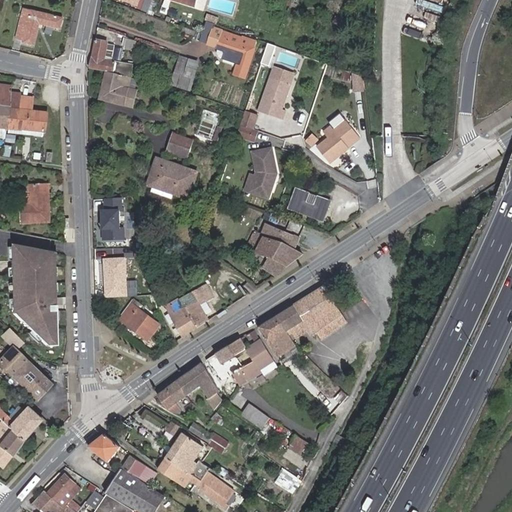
[(115,0),(137,7),(143,10),(146,0),(115,0)]
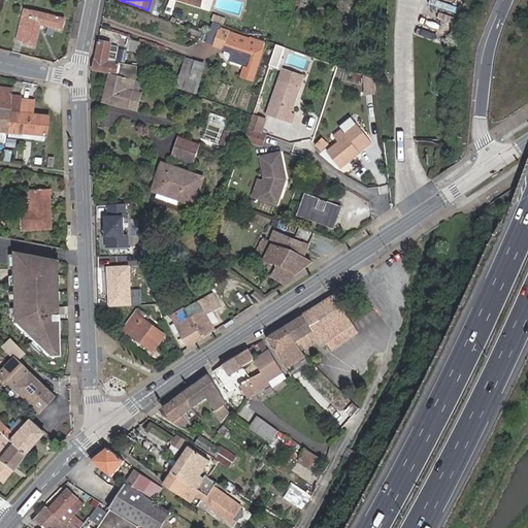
[(64,19),(23,8),(15,39),(23,41),(22,43),(34,46),(39,24),(61,29),(64,19)]
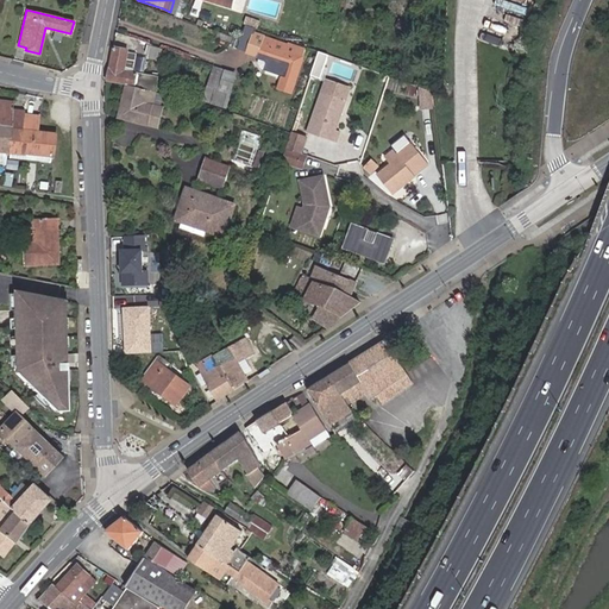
[(246,25),(258,30),(261,23),(249,18),(246,25)]
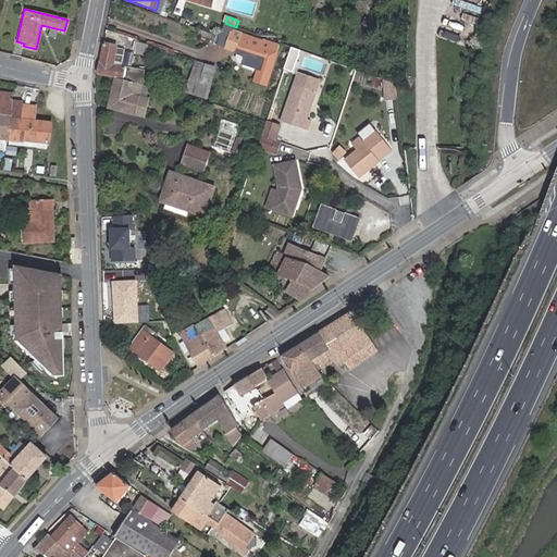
[(280,47),(233,31),(226,48),(247,56),(260,61),(258,69),(254,81),(268,85),(280,47)]
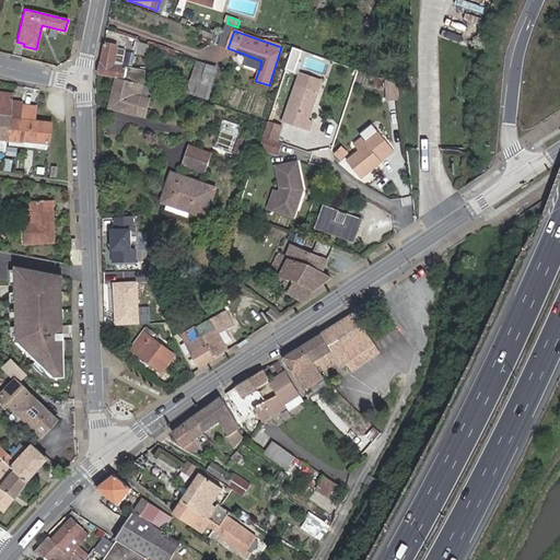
[(101,62),(98,76),(118,79),(124,80),(128,67),(123,66),(126,50),(119,48),(119,46),(106,44),(102,63),(101,62)]
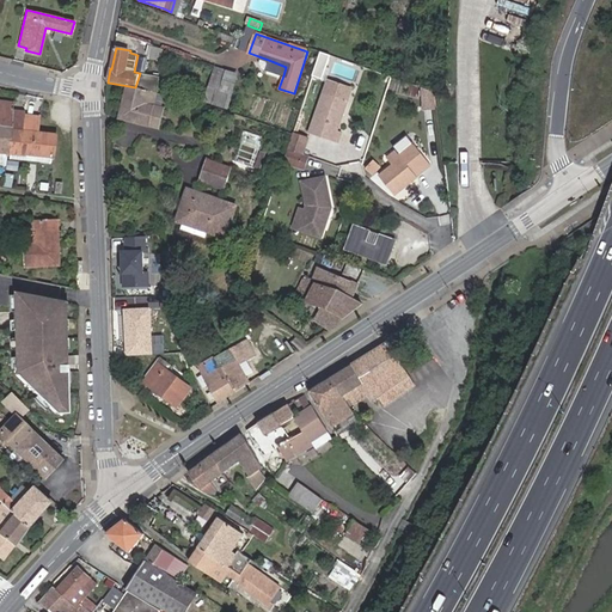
[(320,51),(313,74),(323,78),(330,54),(320,51)]
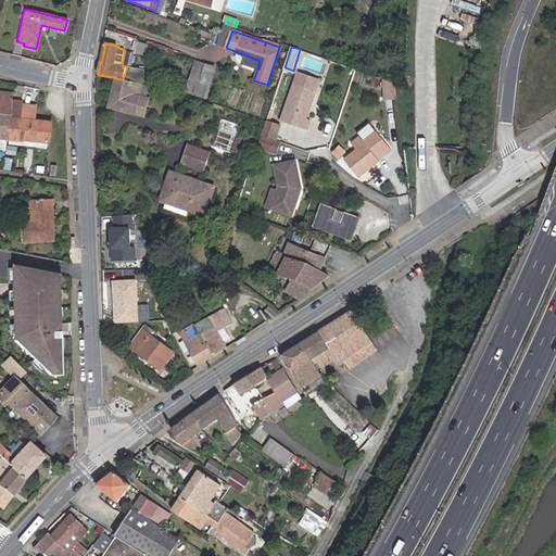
[(260,61),(247,55),(243,63),(257,68),(260,61)]
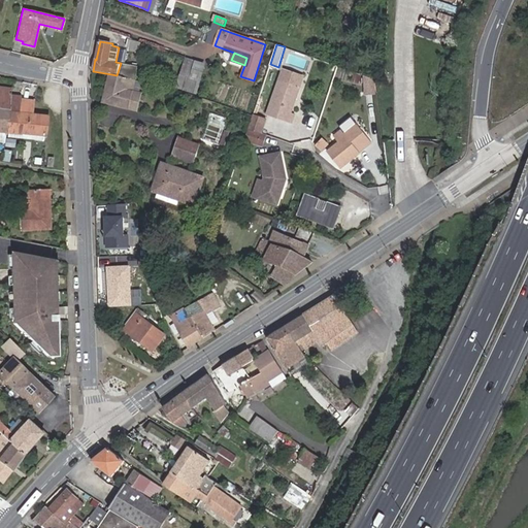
[(197,62),(187,59),(175,89),(194,95),(199,81),(191,79),(197,62)]
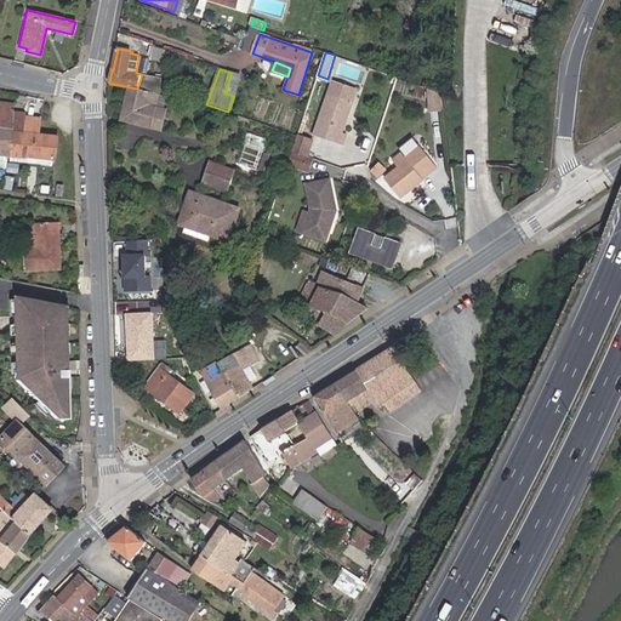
[(137,89),(160,95),(163,79),(142,74),(137,89)]
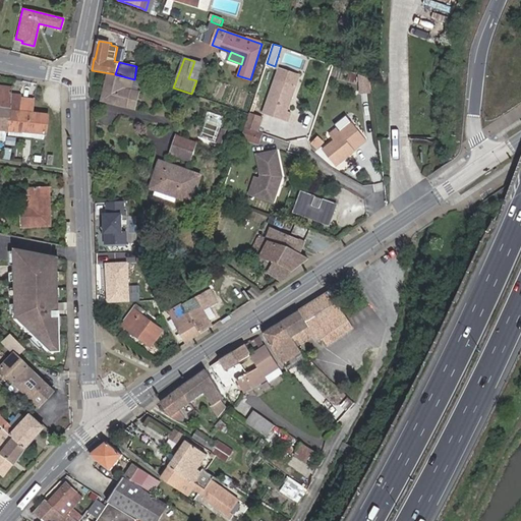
[(297,85),(300,75),(280,68),(277,78),(297,85)]
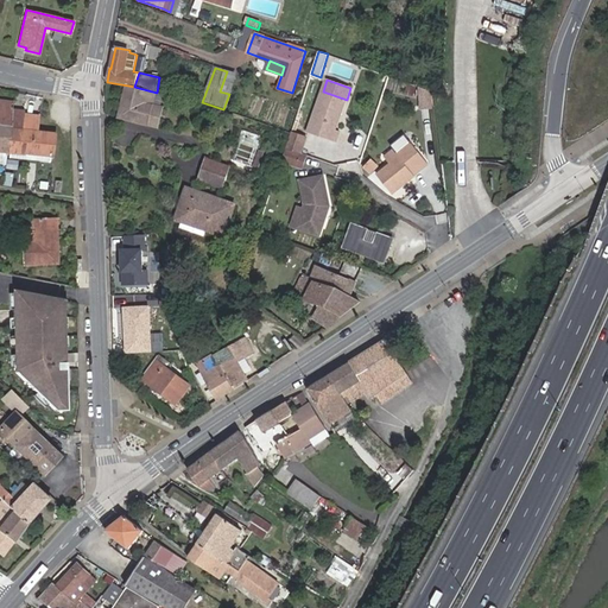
[(153,106),(157,93),(134,87),(128,86),(120,118),(149,125),(153,106)]
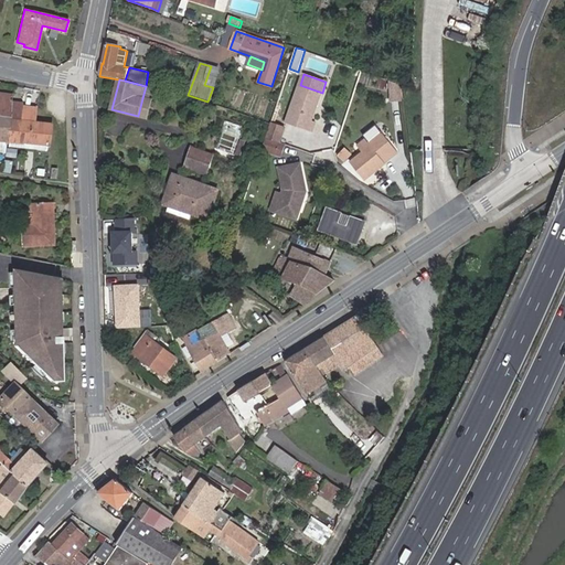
[(405,98),(403,85),(393,82),(395,99),(405,98)]
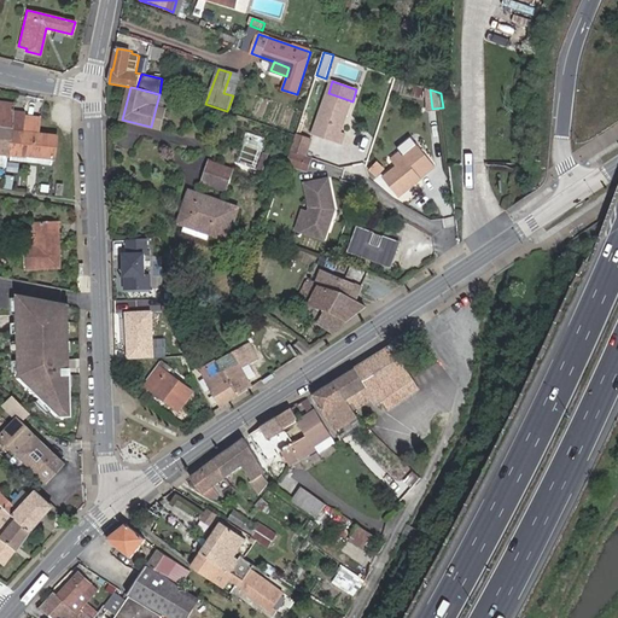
[(328,93),(312,135),(340,146),(345,134),(340,133),(353,101),(328,93)]
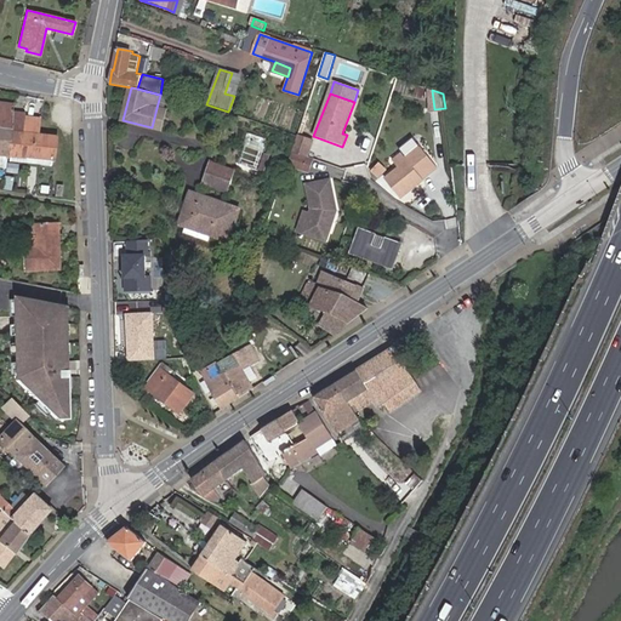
[(0,101),(0,129),(10,130),(10,137),(21,138),(23,115),(24,113),(12,110),(13,103),(0,101)]
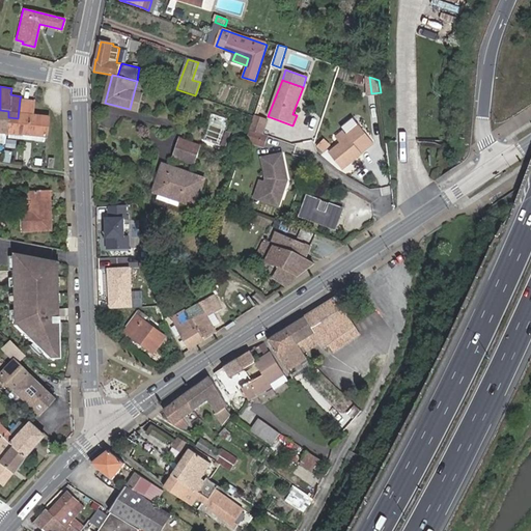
[(134,92),(130,109),(138,111),(142,94),(134,92)]
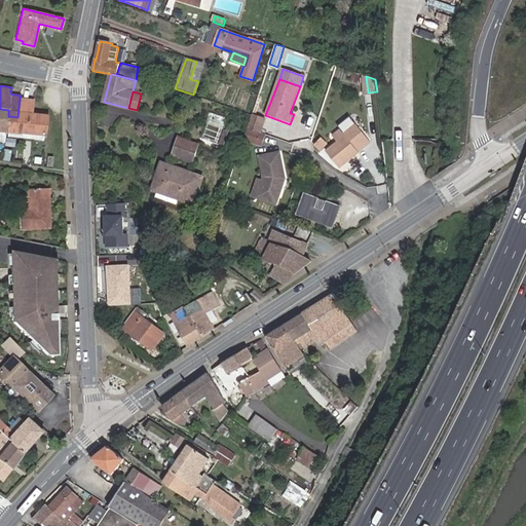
[(193,97),(182,92),(179,98),(191,102),(193,97)]
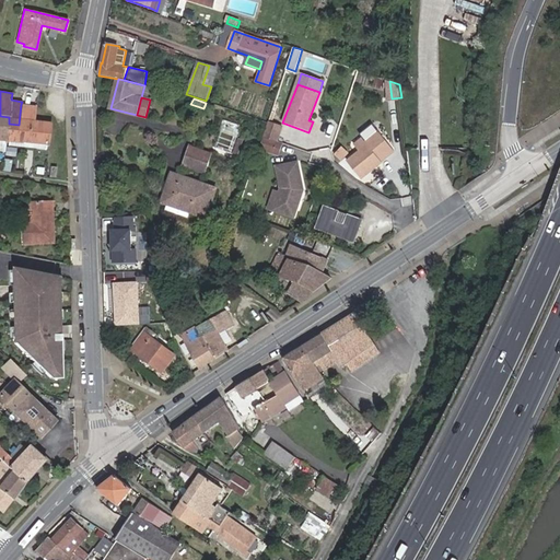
[(35,106),(21,104),(19,125),(9,124),(7,141),(9,141),(45,144),(48,146),(50,128),(49,128),(33,126),(33,120),(35,106)]
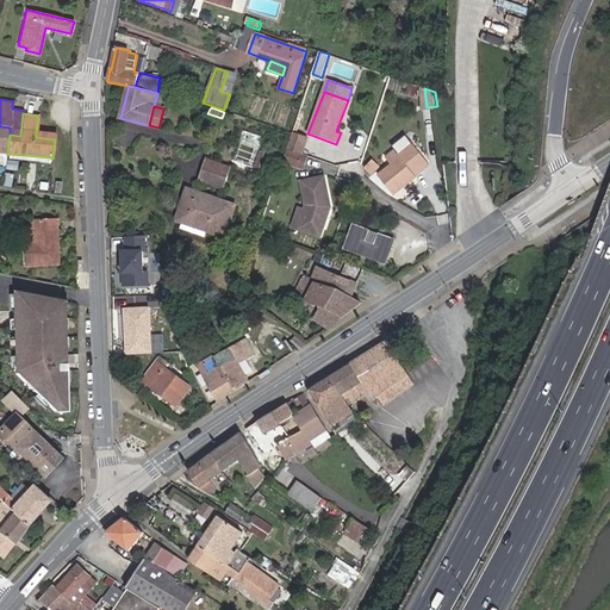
[(10,128),(0,126),(0,153),(7,154),(10,135),(10,128)]
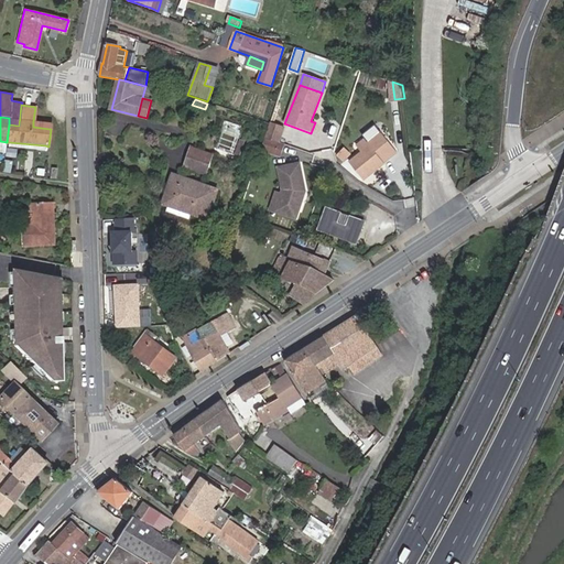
[(284,127),(271,122),(266,137),(278,142),(284,127)]
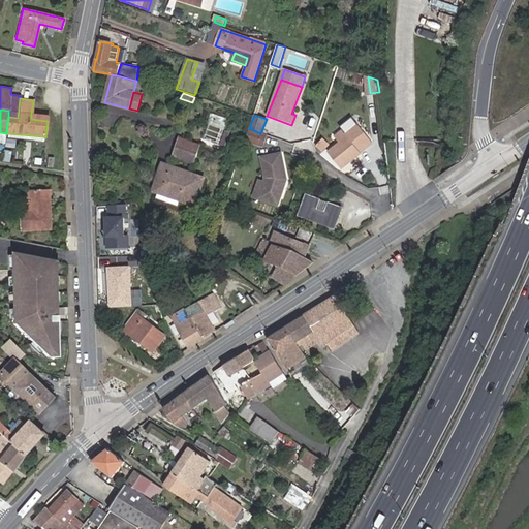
[(266,135),(248,129),(245,139),(262,146),(266,135)]
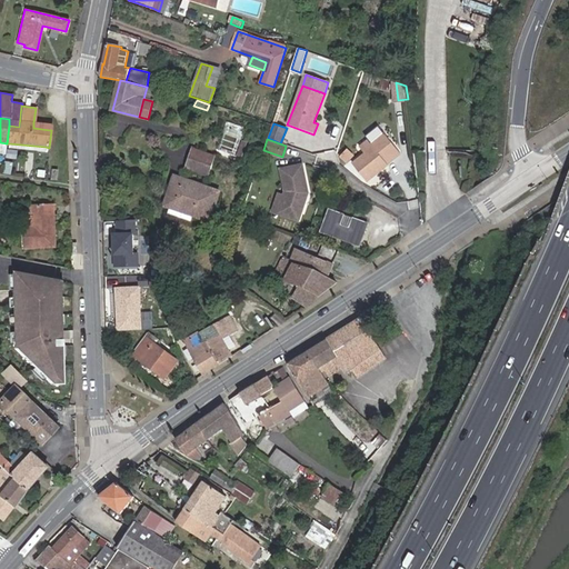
[(366,153),(353,165),(367,181),(388,163),(373,148),(368,140),(360,147),(366,153)]
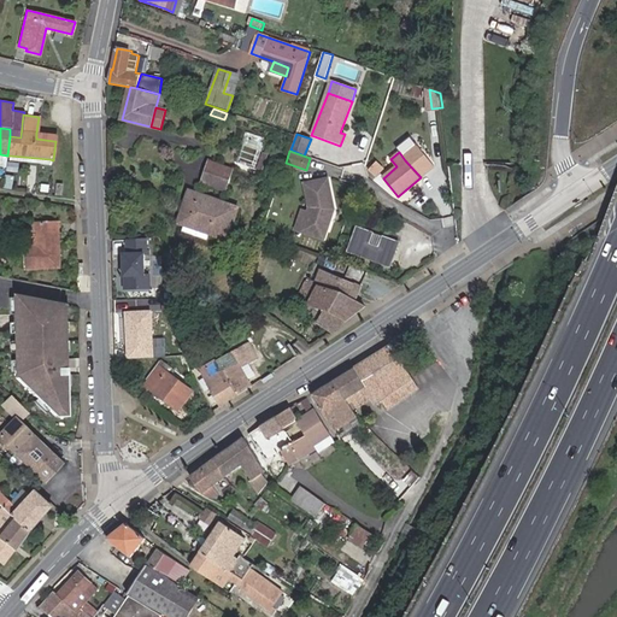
[(264,154),(259,169),(269,172),(272,157),(264,154)]
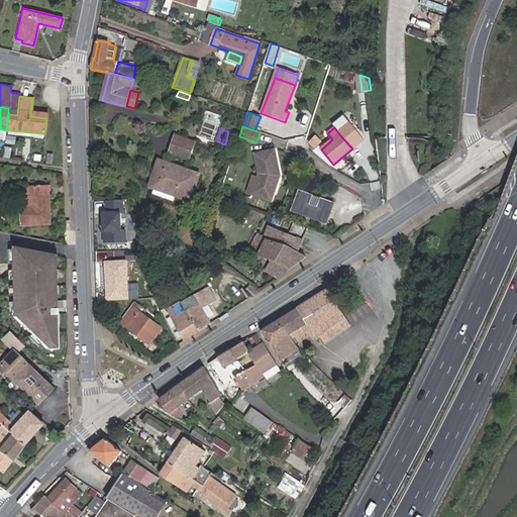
[(317,147),(322,139),(315,134),(310,142),(317,147)]
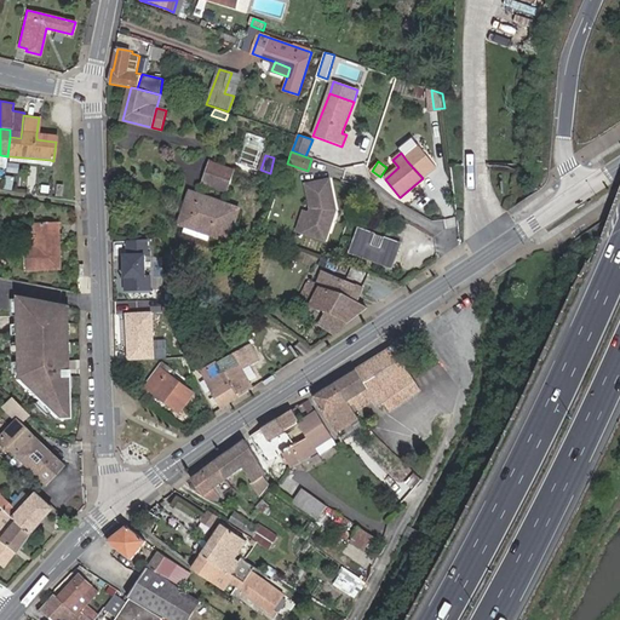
[(228,193),(235,171),(210,162),(201,183),(228,193)]
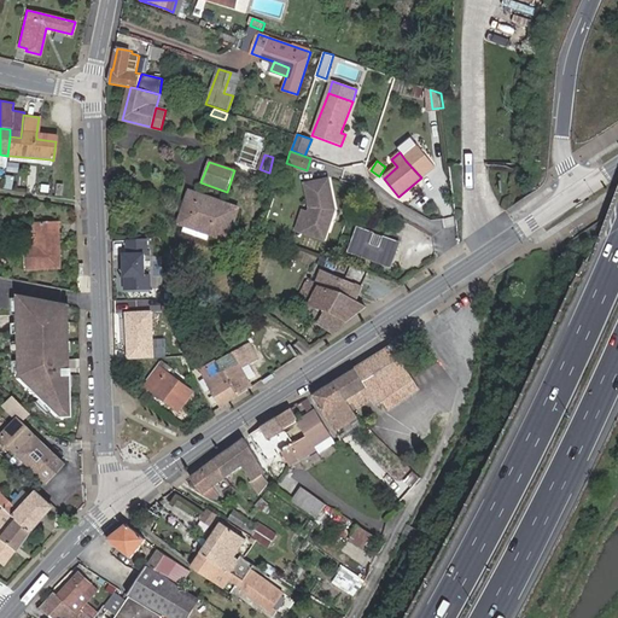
[(303,185),(309,210),(308,214),(303,233),(326,240),(332,219),(330,219),(331,213),(333,214),(334,209),(326,179),(303,185)]
